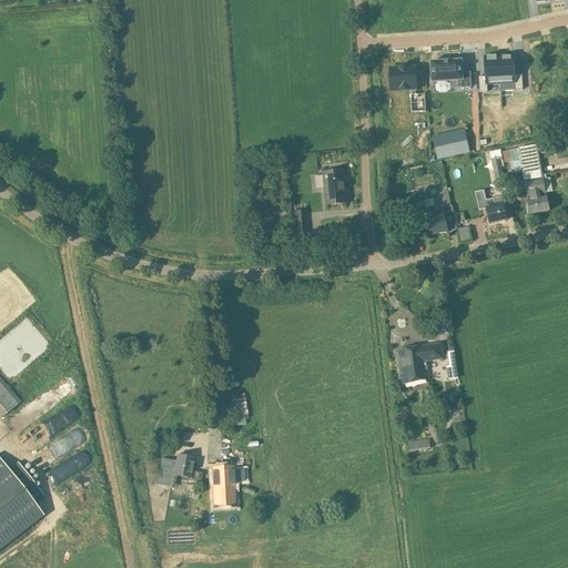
[(517,56),(505,57),(506,81),(517,80),(518,92),(526,92),(525,74),(517,74),(517,56)]
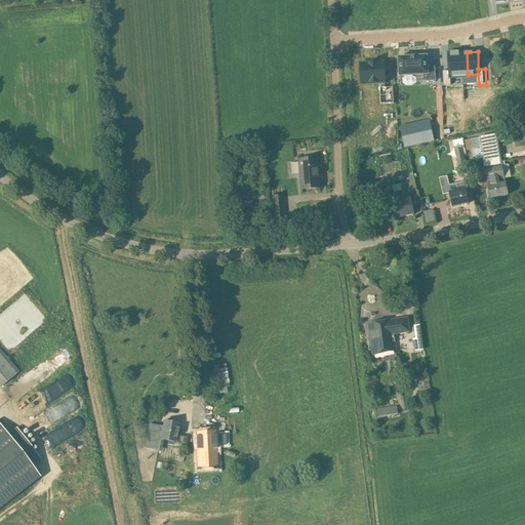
[(467,75),(466,52),(453,53),(454,71),(444,71),(444,86),(454,86),(453,76),(467,75)]
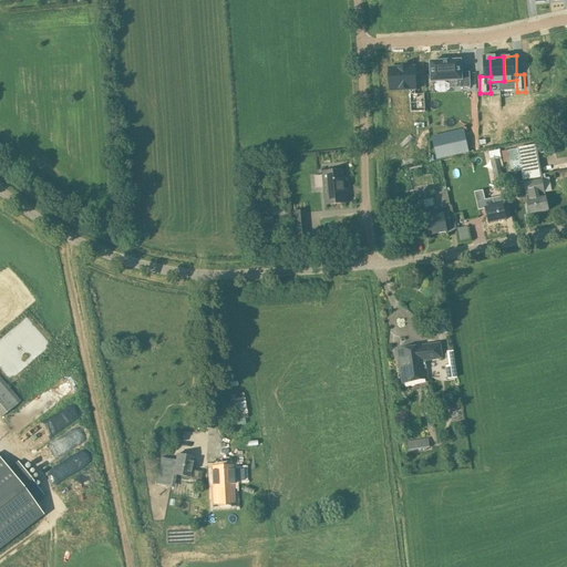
[(430,62),(431,82),(450,82),(461,81),(461,88),(470,88),(470,73),(462,73),(461,61),(430,62)]
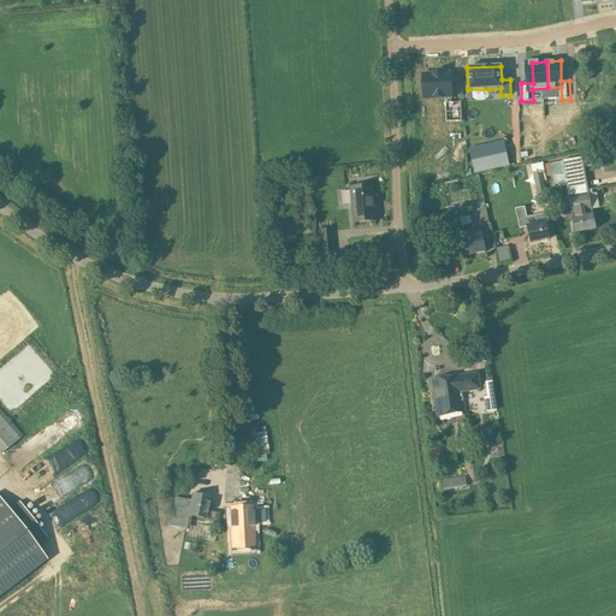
[(445,82),(445,71),(420,71),(420,90),(440,90),(442,107),(455,107),(454,82),(445,82)]
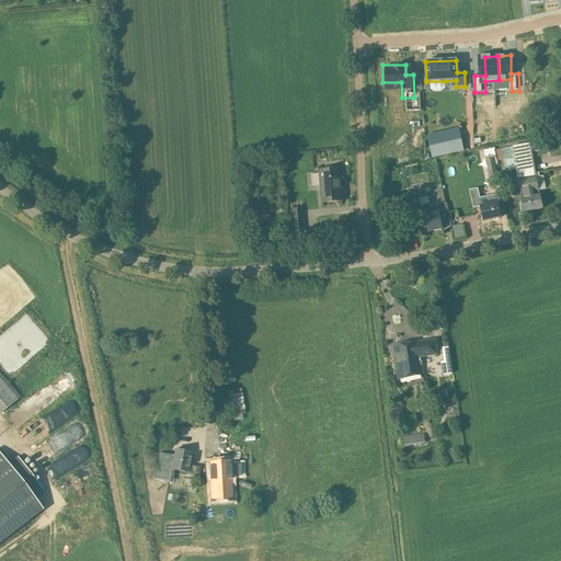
[(464,150),(460,134),(428,141),(432,158),(464,150)]
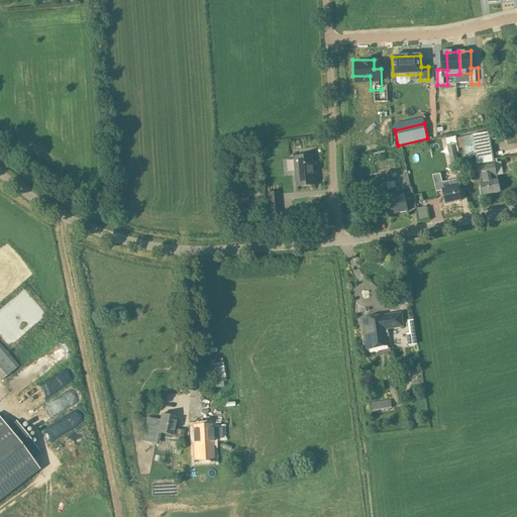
[(472,135),(474,146),(466,148),(469,167),(472,181),(480,179),(481,184),(484,196),(500,192),(497,180),(497,176),(491,141),(497,140),(499,137),(499,133),(495,130),(489,131),(472,135)]
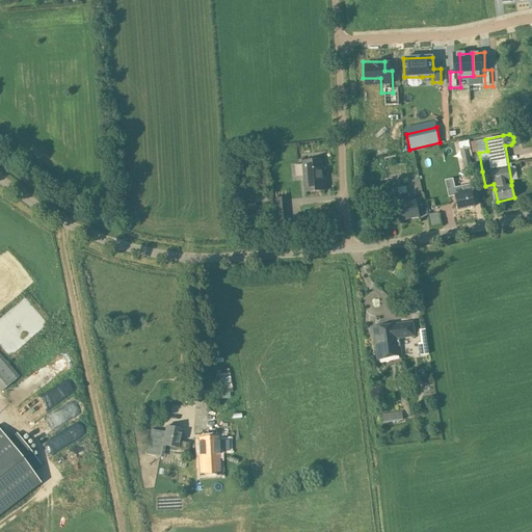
[(459,143),(467,177),(473,175),(467,148),(470,147),(469,140),(459,143)]
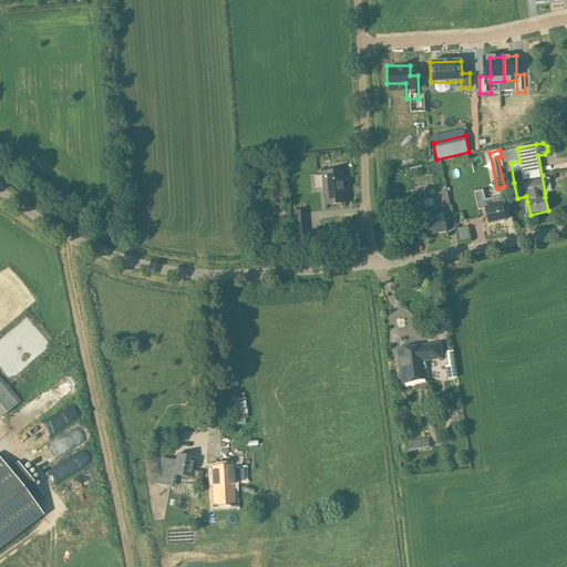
[(326,205),(349,203),(348,188),(346,188),(343,172),(322,173),(326,205)]
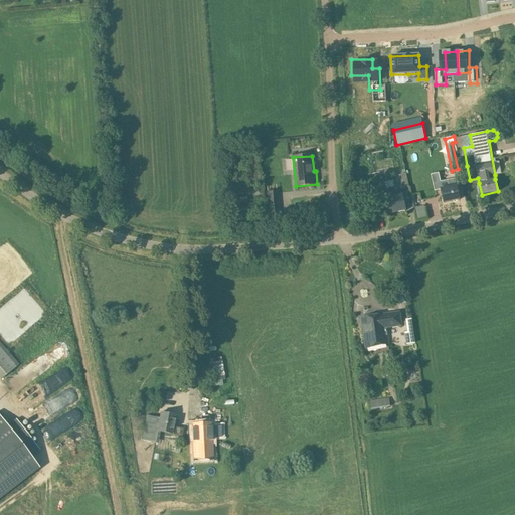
[(408,187),(404,169),(398,170),(402,189),(408,187)]
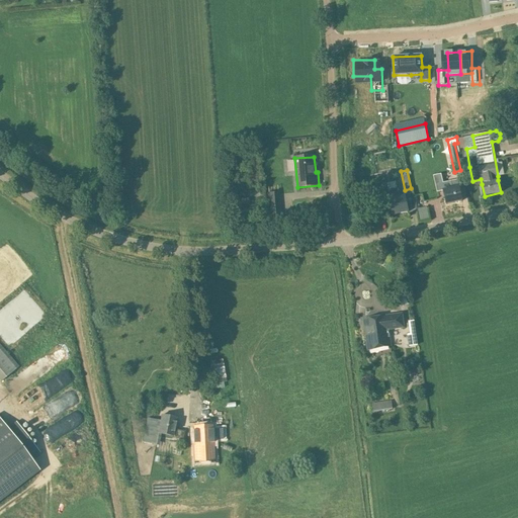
[(451,181),(452,188),(443,190),(446,204),(462,201),(459,187),(461,186),(459,179),(451,181)]
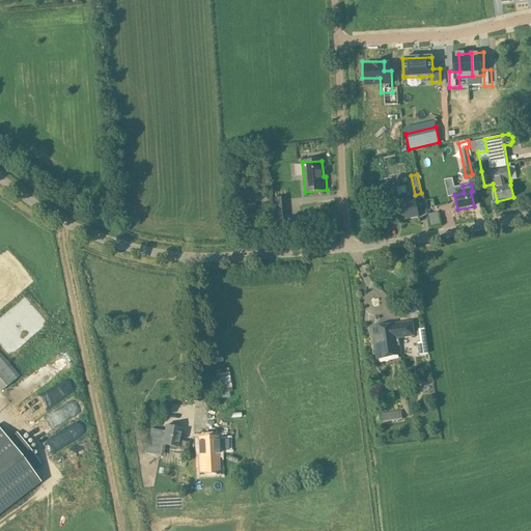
[(415,200),(409,202),(407,193),(398,195),(399,204),(398,204),(402,221),(419,218),(415,200)]
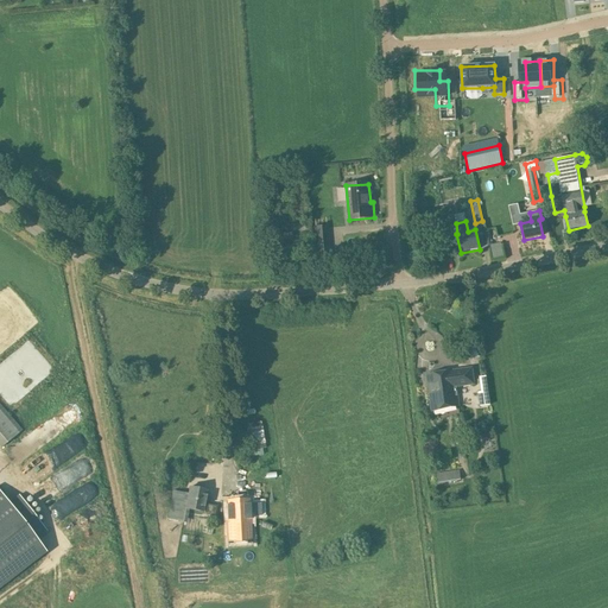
[(297,225),(299,238),(312,235),(310,223),(297,225)]
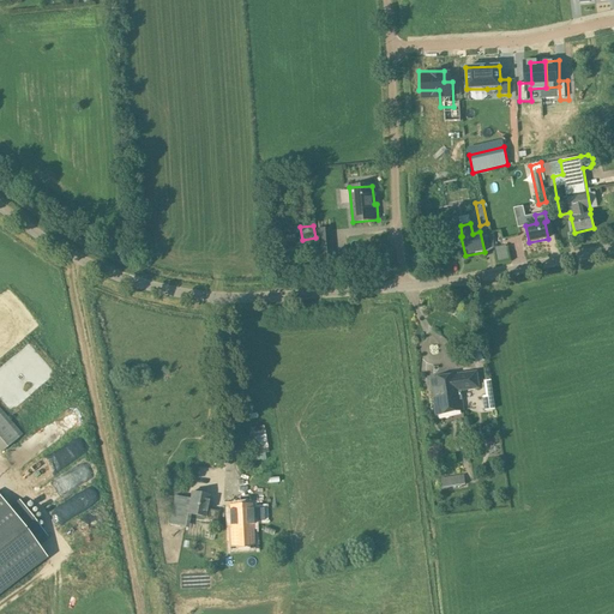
[(319,257),(333,256),(331,228),(317,229),(319,257)]
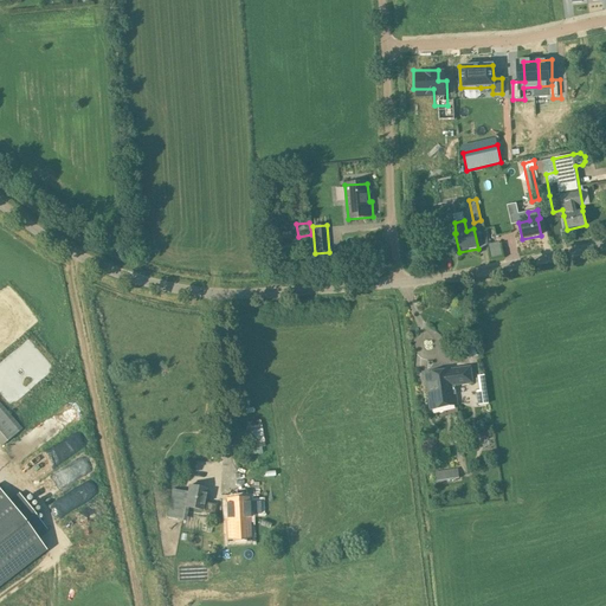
[(471,379),(469,368),(426,374),(431,410),(457,406),(453,381),(471,379)]
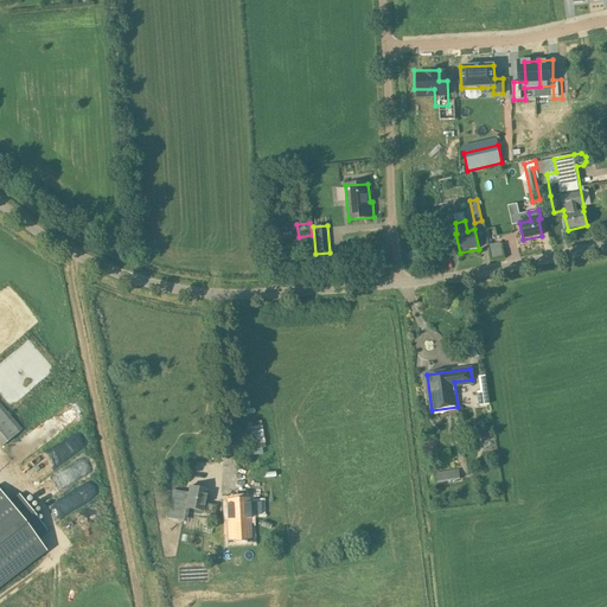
[(23,430),(8,414),(0,403),(0,446),(1,448),(23,430)]
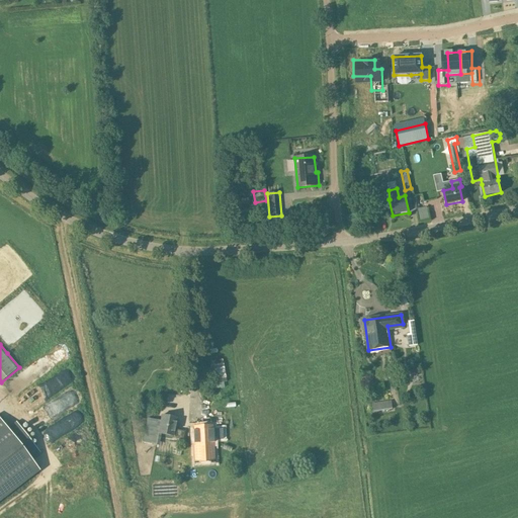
[(38,401),(74,378),(69,369),(32,393),(38,401)]
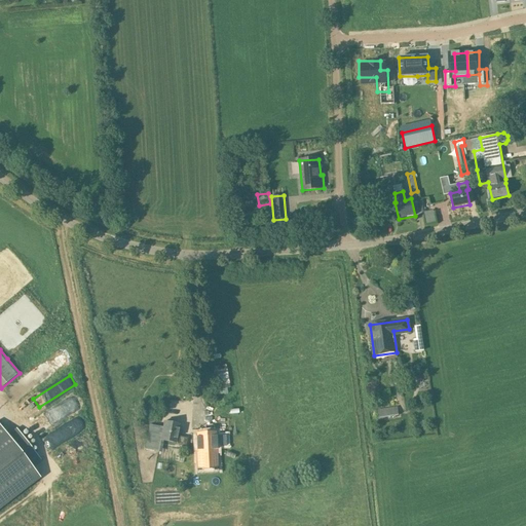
[(46,426),(80,406),(74,396),(40,417),(46,426)]
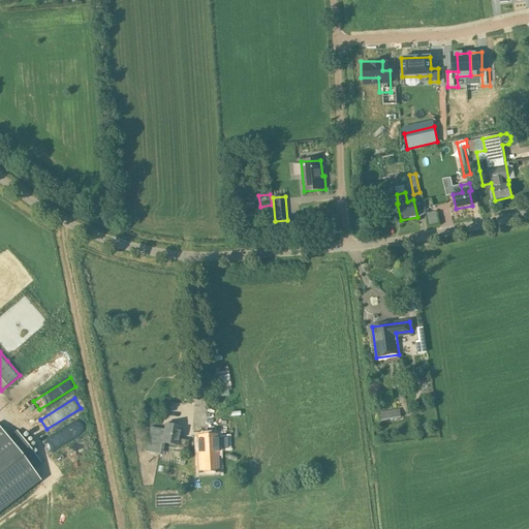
[(379,421),(401,417),(400,409),(378,412),(379,421)]
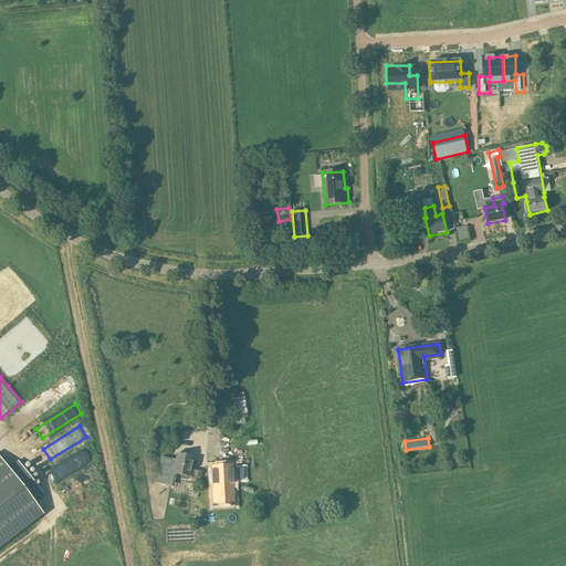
[(56,481),(92,457),(85,448),(50,472),(56,481)]
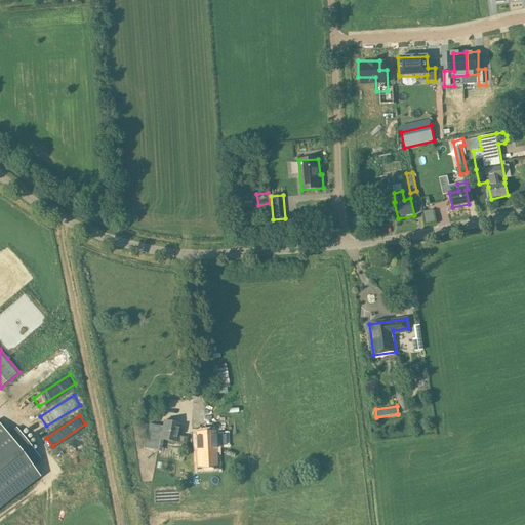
[(187,437),(176,435),(179,423),(164,420),(163,426),(160,439),(174,442),(174,444),(185,446),(187,437)]
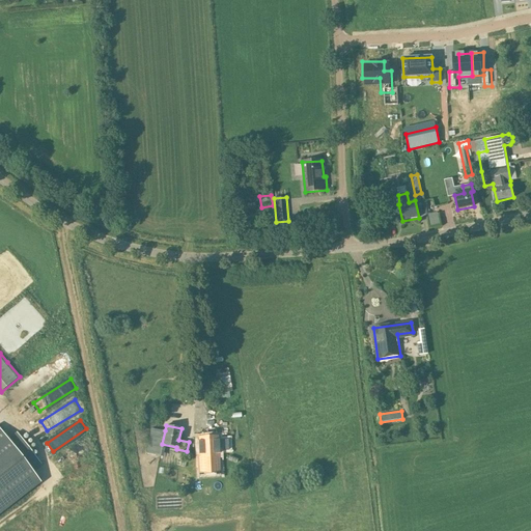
[(149,427),(145,455),(158,457),(160,457),(162,444),(165,430),(156,428),(149,427)]
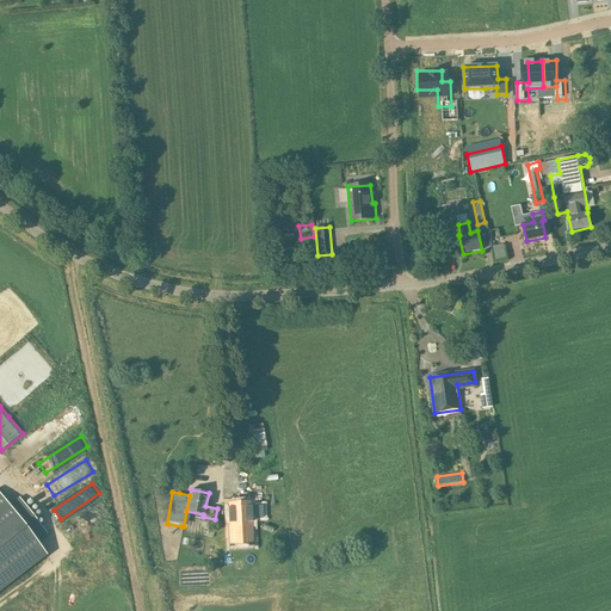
[(0,591),(47,555),(37,543),(47,535),(38,524),(18,498),(8,505),(7,505),(0,494),(0,591)]
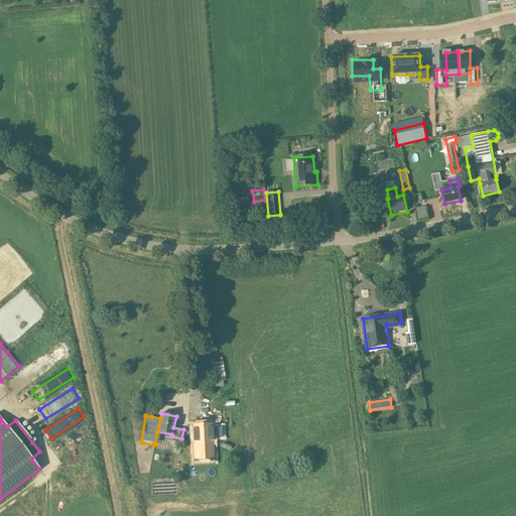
[(211,425),(191,426),(192,442),(194,458),(214,457),(211,425)]
